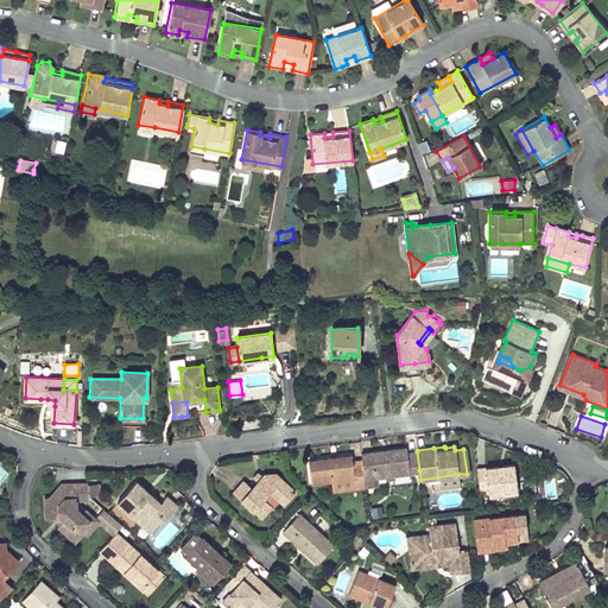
[(361,458),(365,479),(410,473),(410,472),(407,453),(406,448),(384,450),(361,454),(361,458)]
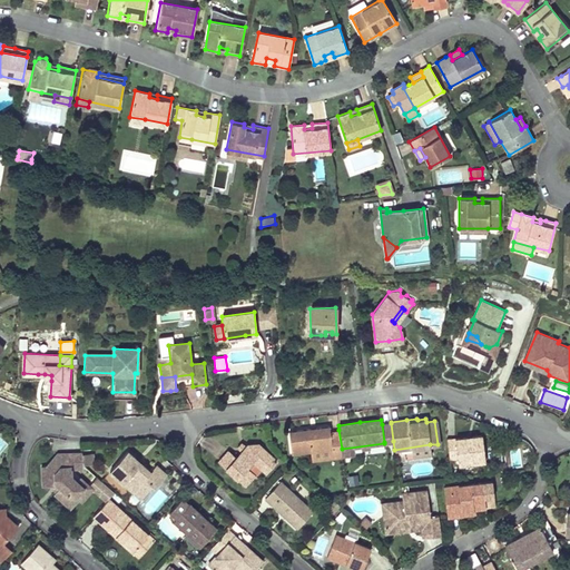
[(382,424),(384,442),(393,441),(391,423),(382,424)]
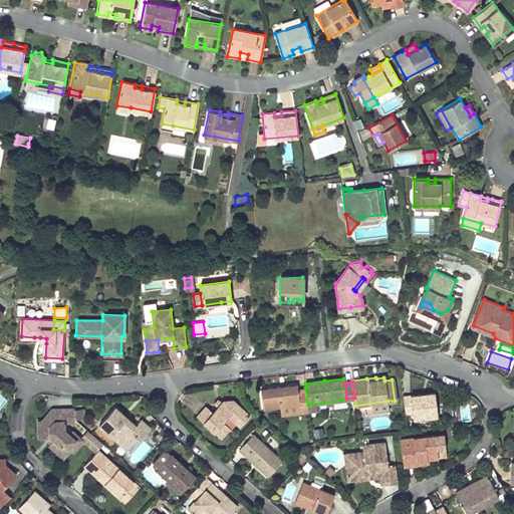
[(268,389),(260,390),(263,409),(281,407),(299,405),(300,413),(308,412),(308,405),(305,388),(297,389),(297,384),(268,389)]
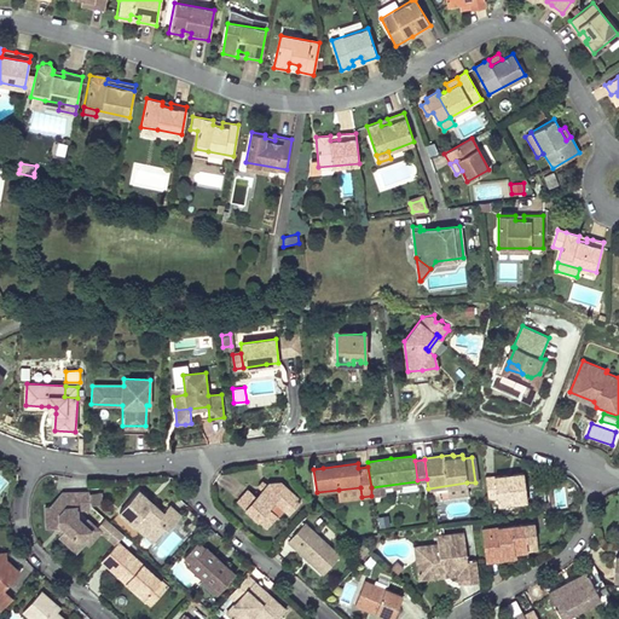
[(485,478),(487,498),(497,497),(497,504),(526,501),(522,473),(508,475),(485,478)]
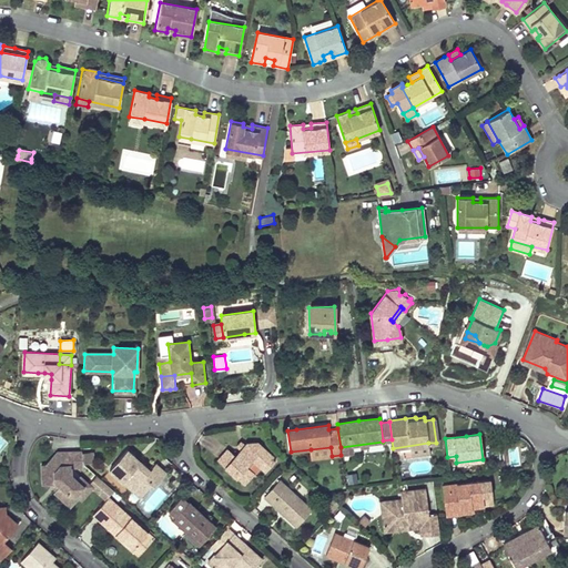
[(241,448),(244,444),(239,438),(234,443),(241,448)]
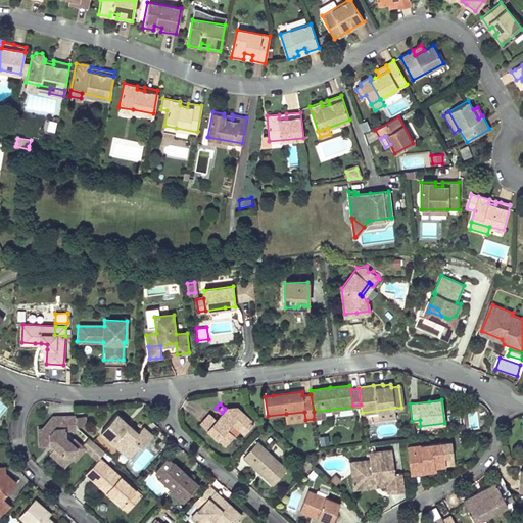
[(253,422),(237,407),(227,408),(225,409),(222,413),(224,415),(223,416),(219,416),(220,420),(219,421),(209,413),(205,418),(201,423),(225,444),(233,435),(229,431),(235,424),(244,432),(253,422)]
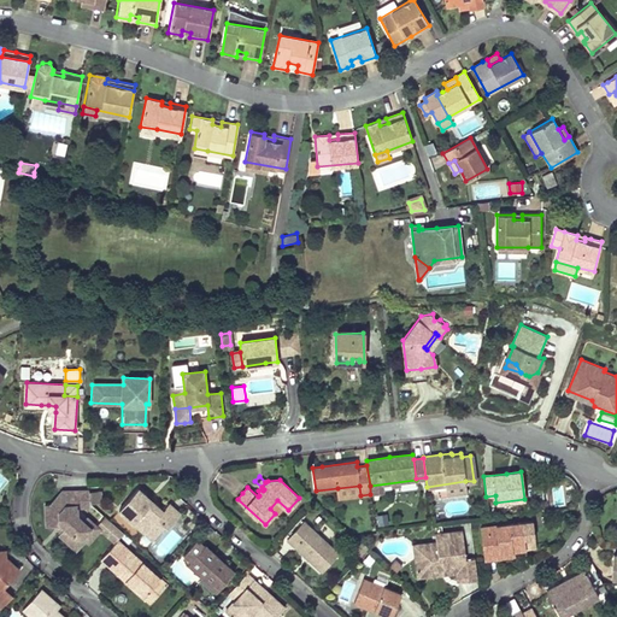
[(465,481),(427,487),(428,493),(466,488),(465,481)]
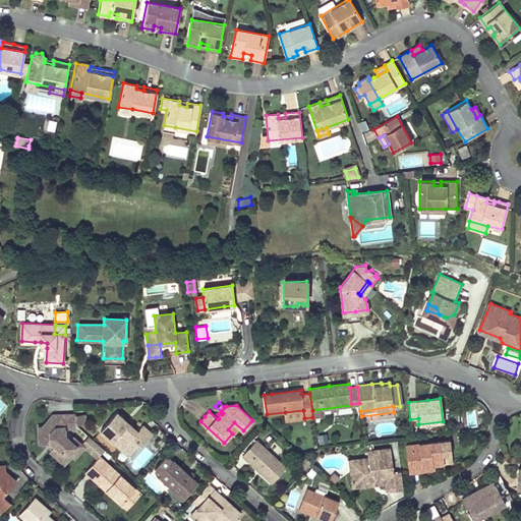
[(303,410),(285,412),(286,420),(304,418),(303,410)]
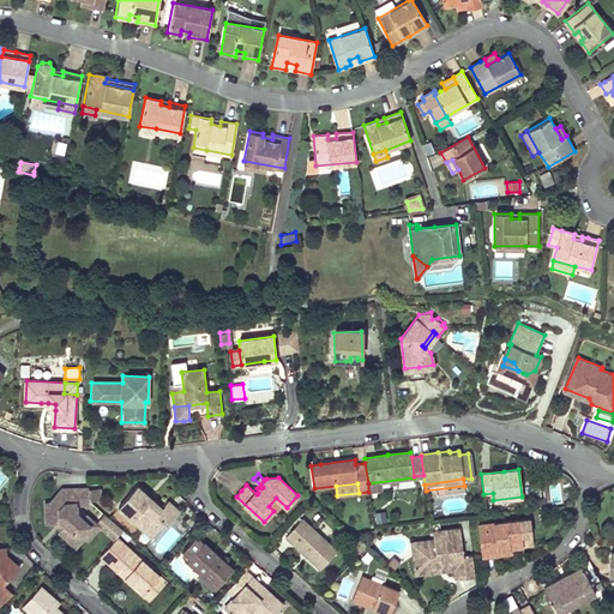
[(175,507),(168,501),(162,507),(151,498),(148,501),(143,498),(146,494),(137,486),(118,507),(143,530),(146,525),(155,533),(163,523),(166,527),(179,511),(175,507)]
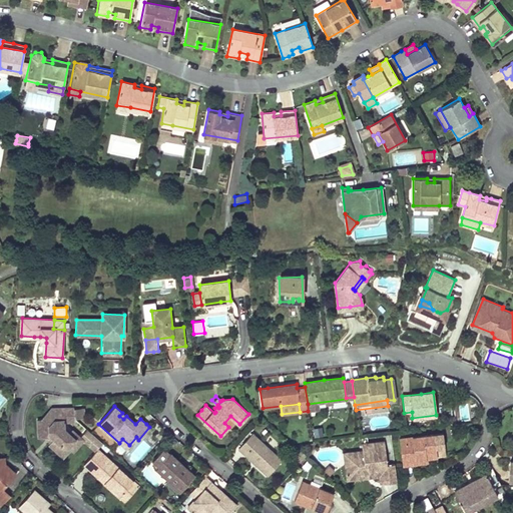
[(41,422),(36,423),(38,440),(45,439),(49,439),(51,441),(52,443),(50,444),(64,457),(70,450),(69,445),(74,439),(70,434),(64,429),(63,423),(72,421),(75,418),(73,409),(73,408),(51,411),(41,422)]
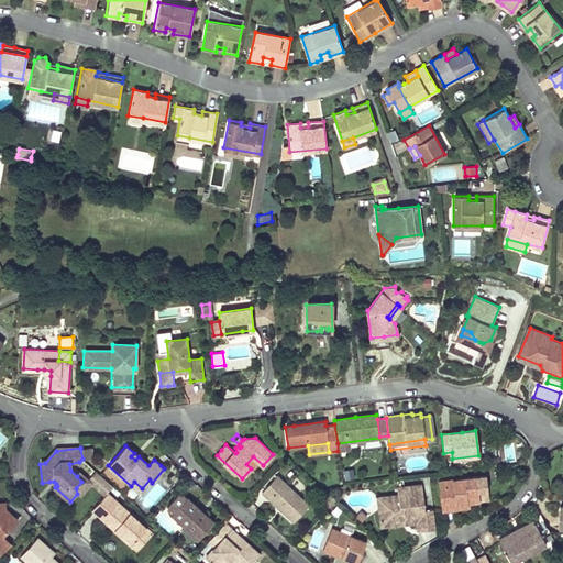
[(91,448),(80,449),(83,459),(92,457),(91,448)]
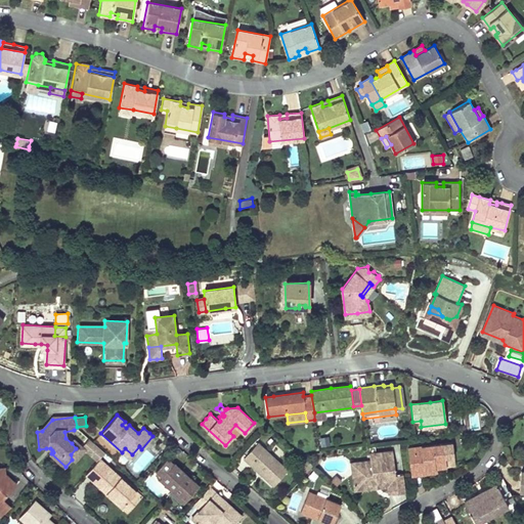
[(72,443),(76,448),(71,454),(72,460),(75,463),(85,450),(74,440),(72,443)]
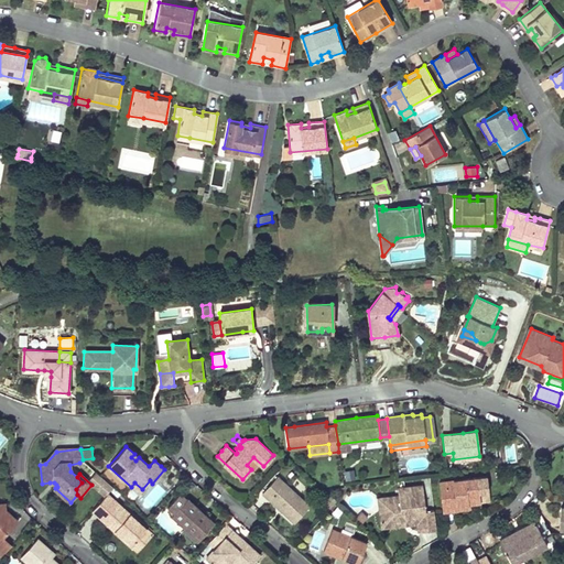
[(278,476),(262,492),(272,502),(293,521),(308,505),(278,476)]
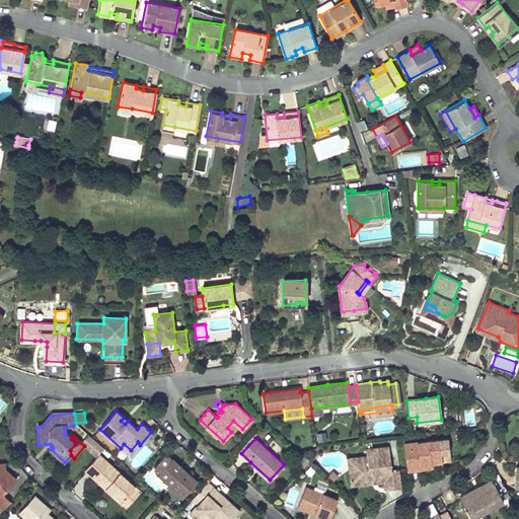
[(447,439),(403,443),(406,470),(421,468),(420,463),(431,462),(437,461),(441,461),(440,452),(449,451),(447,439)]
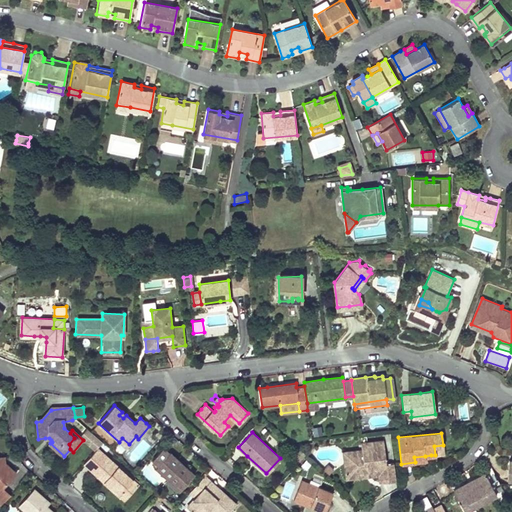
[(122,438),(119,442),(126,448),(129,444),(122,438)]
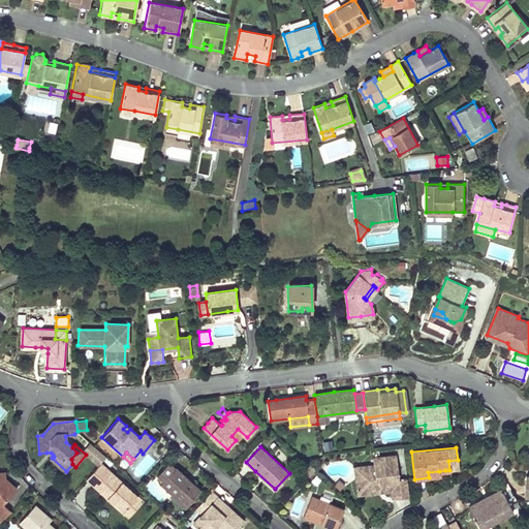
[(130,471),(139,480),(158,462),(149,453),(130,471)]
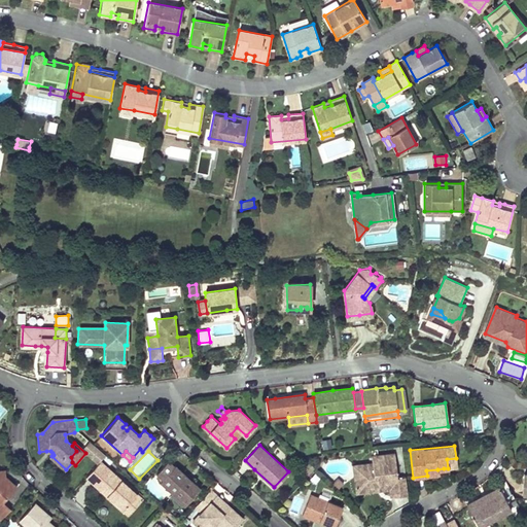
[(365,475),(354,476),(356,493),(370,491),(370,487),(389,484),(390,489),(391,496),(395,496),(408,494),(406,477),(397,478),(395,453),(372,456),(373,463),(364,464),(365,475)]
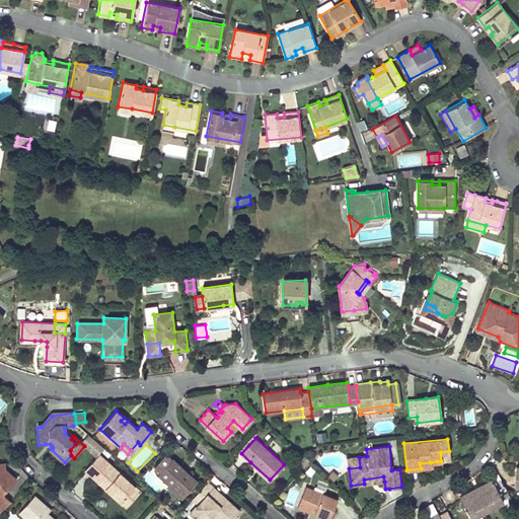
[(449,451),(440,452),(441,461),(450,460),(449,451)]
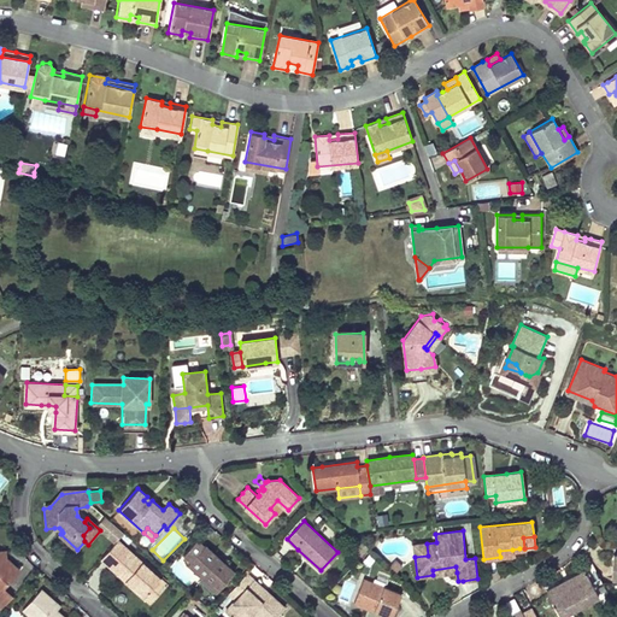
[(159,577),(117,539),(100,558),(116,573),(125,581),(128,577),(134,583),(131,586),(144,597),(159,577)]
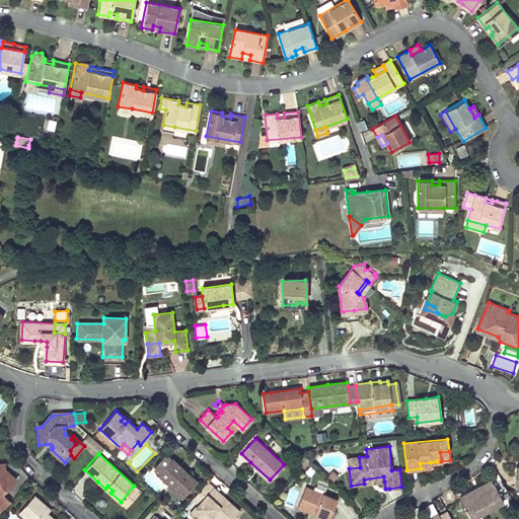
[(160,471),(157,473),(182,496),(197,480),(181,466),(172,457),(169,461),(163,455),(154,465),(160,471)]
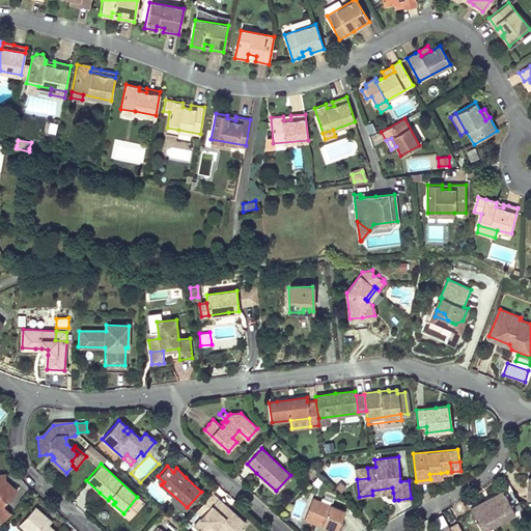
[(367,468),(356,469),(357,479),(368,478),(367,468)]
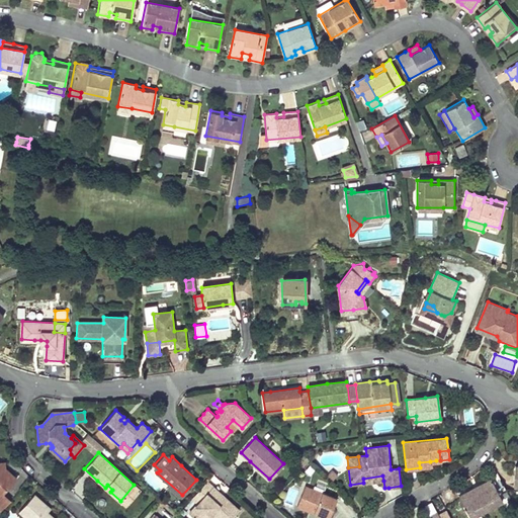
[(0,495),(2,493),(16,478),(6,467),(3,469),(0,466),(0,495)]
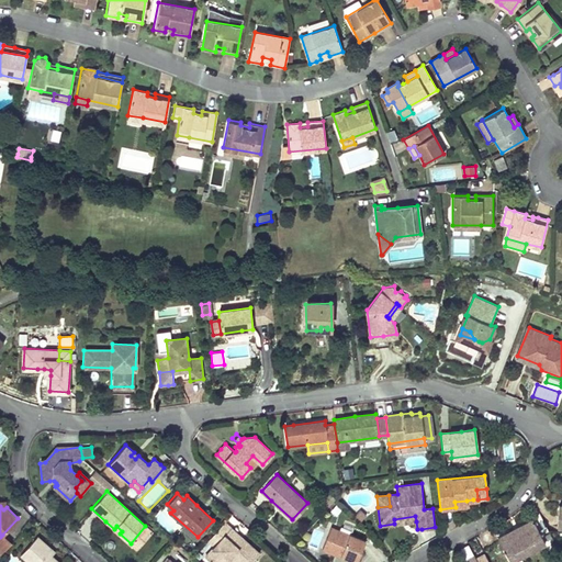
[(512,530),(498,537),(510,560),(544,542),(532,519),(512,530)]
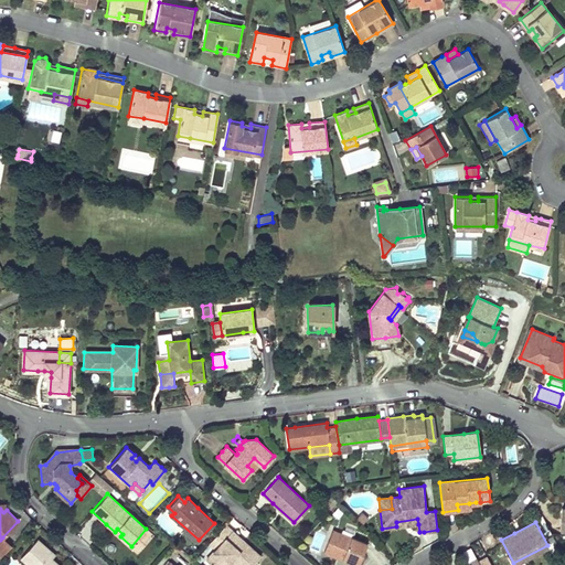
[(225,524),(209,543),(215,547),(204,560),(211,564),(222,564),(228,558),(234,563),(235,564),(253,564),(260,556),(252,548),(243,541),(240,544),(228,534),(232,531),(225,524)]
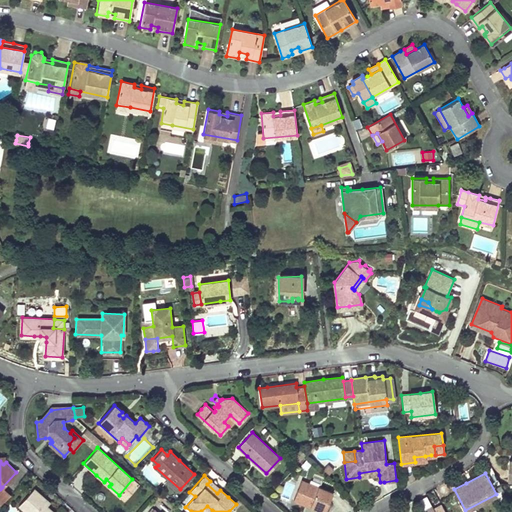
[(132,479),(119,495),(124,500),(138,484),(132,479)]
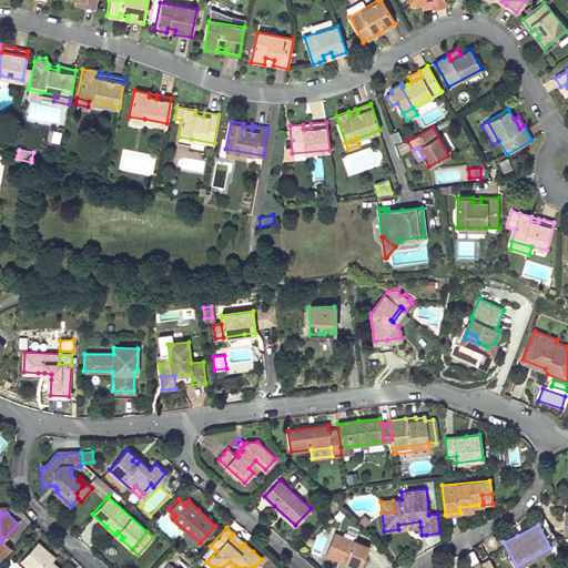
[(334,531),(326,551),(344,557),(342,561),(358,567),(367,545),(334,531)]
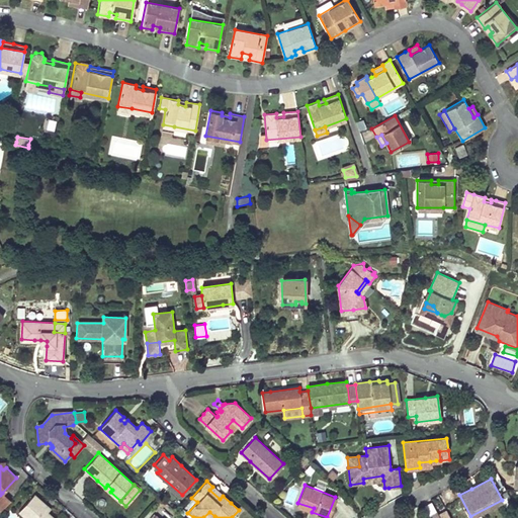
[(223,496),(212,487),(209,490),(220,499),(223,496)]
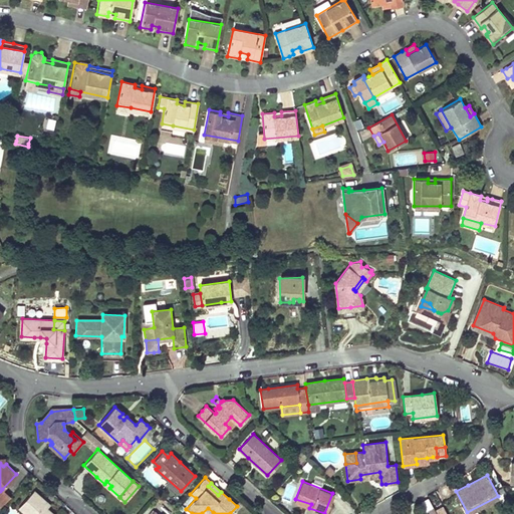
[(33,490),(18,506),(26,513),(53,513),(46,507),(42,503),(45,500),(40,496),(33,490)]
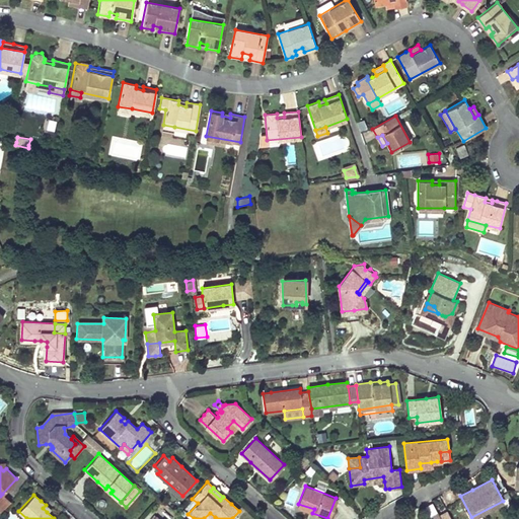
[(0,500),(0,509),(1,511),(10,501),(4,496),(0,500)]
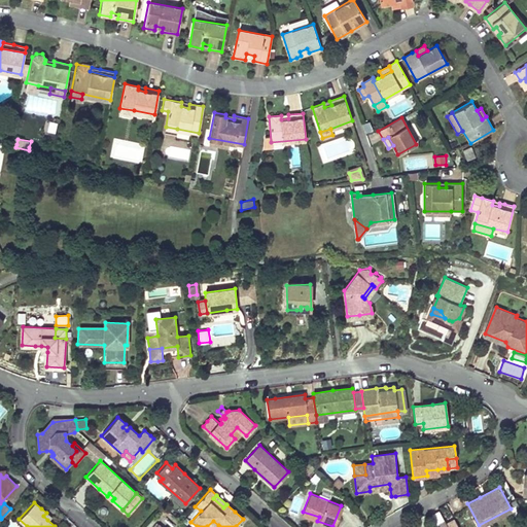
[(319,517),(303,512),(302,515),(308,518),(317,521),(319,517)]
